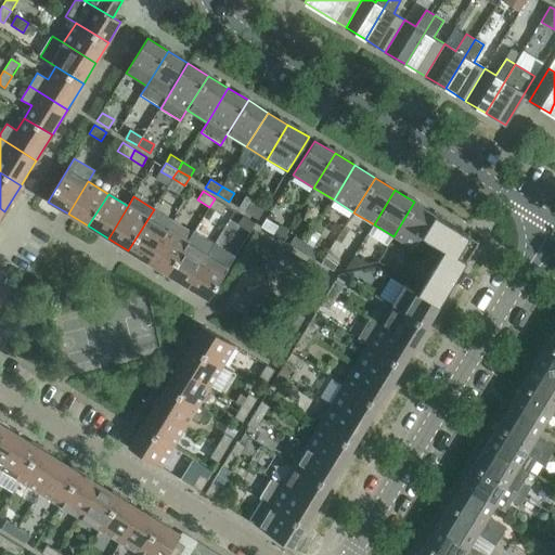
[(222,215),(227,206),(215,198),(209,207),(222,215)]
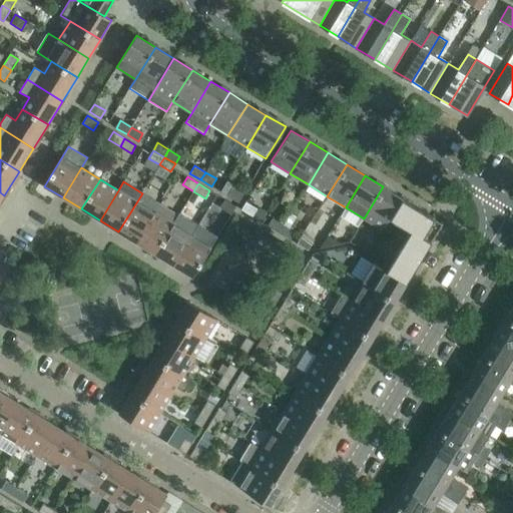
[(383,230),(391,217),(402,198),(383,186),(364,218),(383,230)]
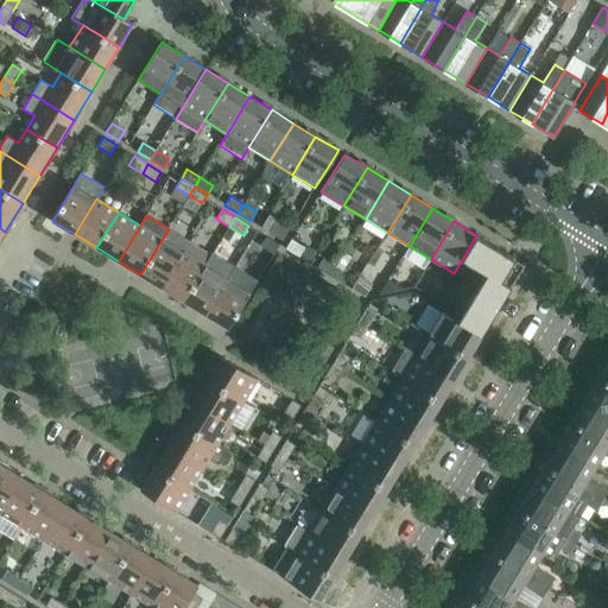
[(289,232),(276,223),(270,233),(283,240),(289,232)]
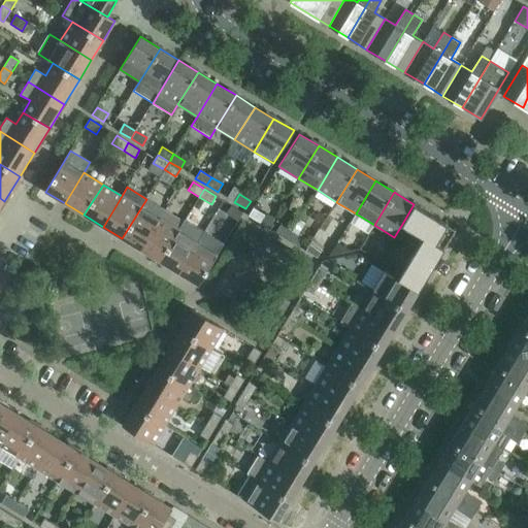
[(146,199),(122,238),(141,250),(165,210),(146,199)]
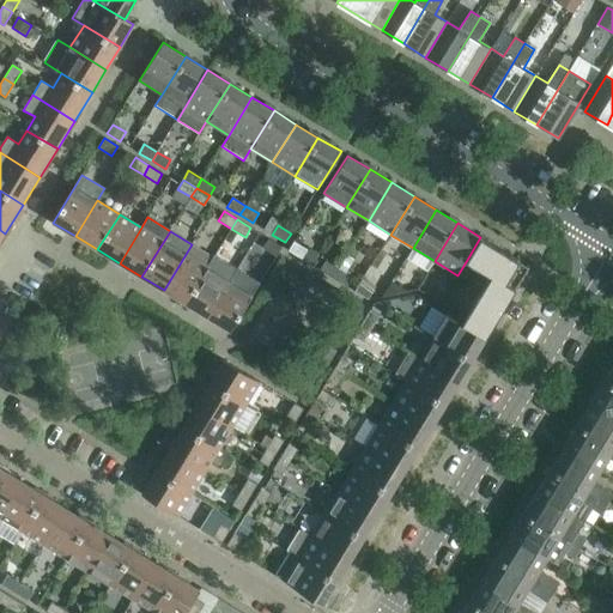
[(467,260),(491,275),(462,323),(485,338),(516,287),(507,281),(519,260),(480,237),(467,260)]
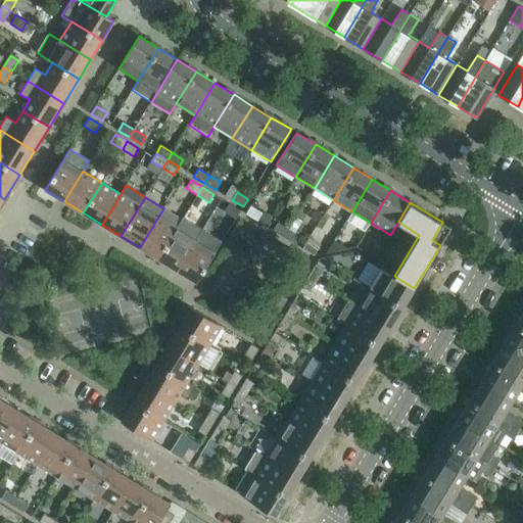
[(229,203),(225,211),(236,219),(241,210),(229,203)]
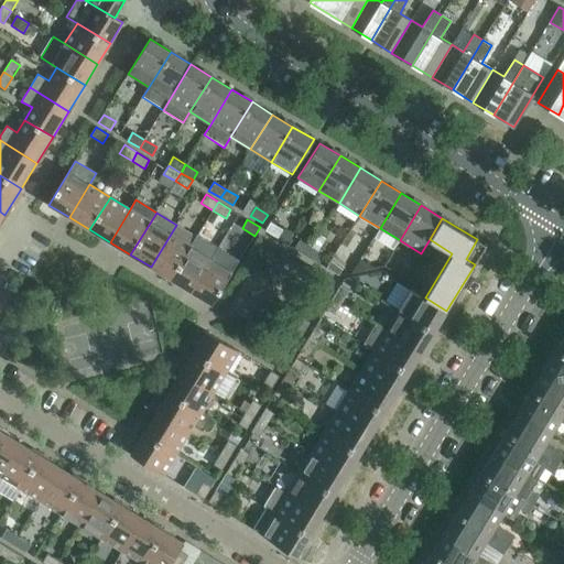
[(278,238),(283,229),(271,223),(266,230),(278,238)]
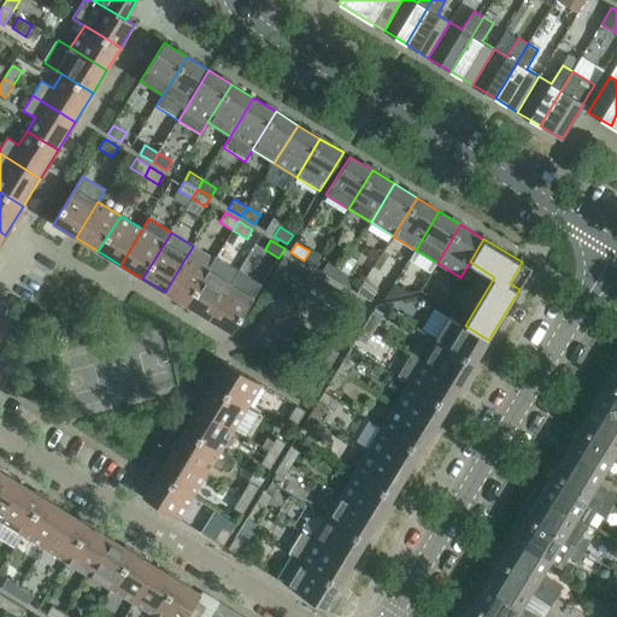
[(193,246),(165,292),(187,305),(209,270),(216,259),(193,246)]
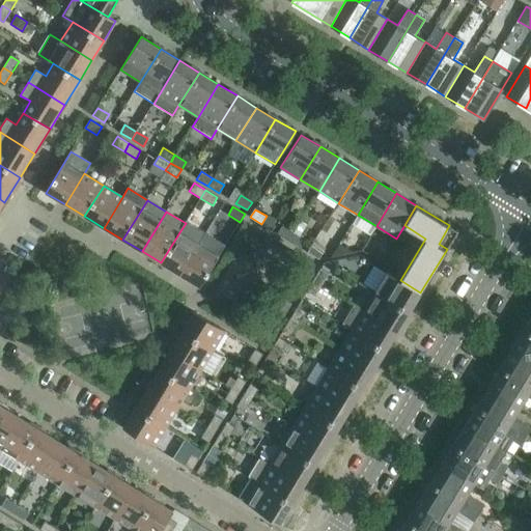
[(282,226),(277,234),(289,241),(294,233),(282,226)]
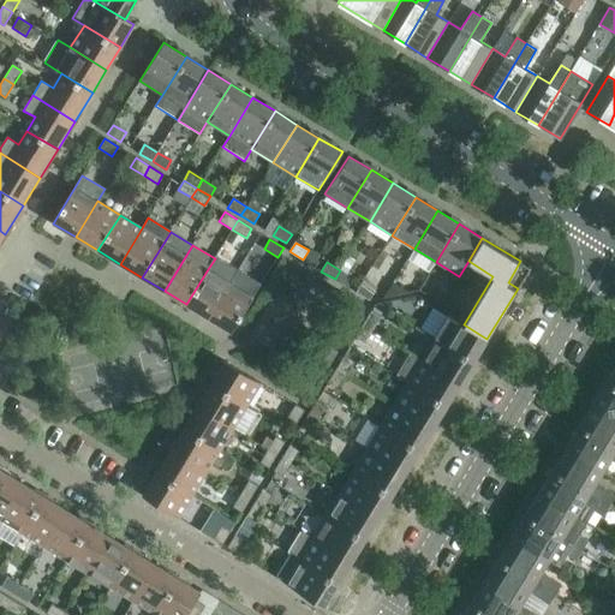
[(208,269),(186,304),(209,318),(231,282),(208,269)]
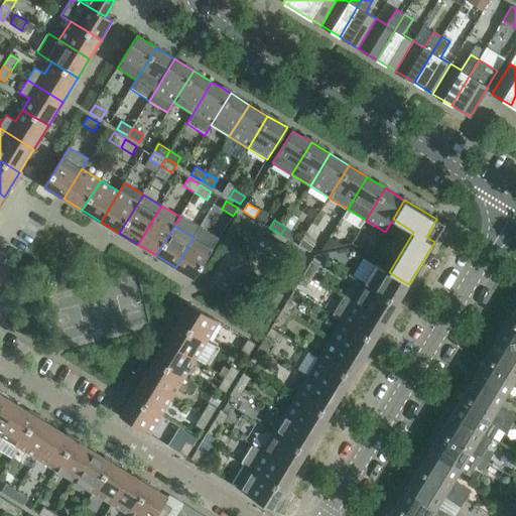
[(194,237),(175,267),(195,278),(219,238),(200,227),(194,237)]
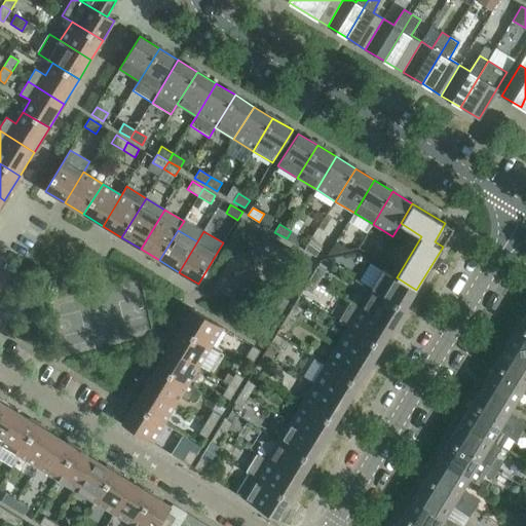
[(298,246),(302,237),(291,231),(287,238),(298,246)]
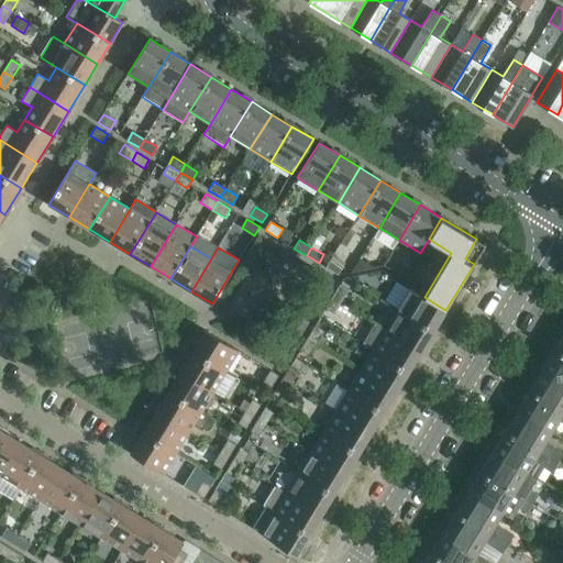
[(301,273),(307,264),(283,249),(277,257),(301,273)]
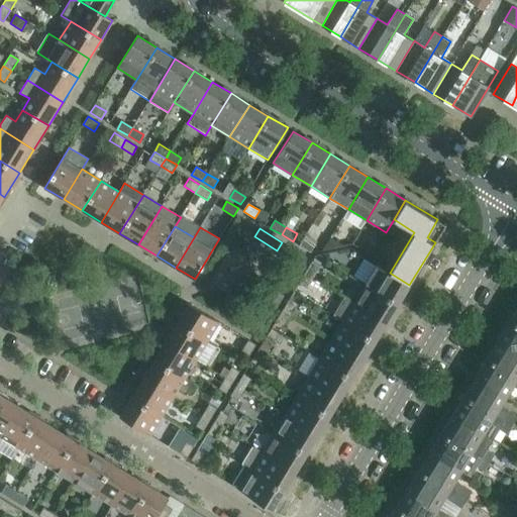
[(315,244),(304,237),(299,245),(311,252),(315,244)]
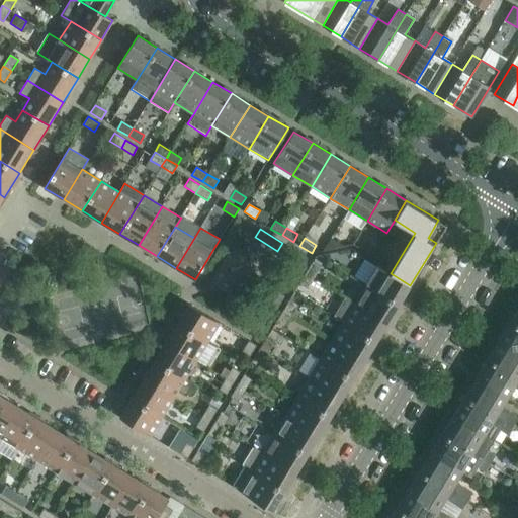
[(331,239),(324,251),(345,247),(331,239)]
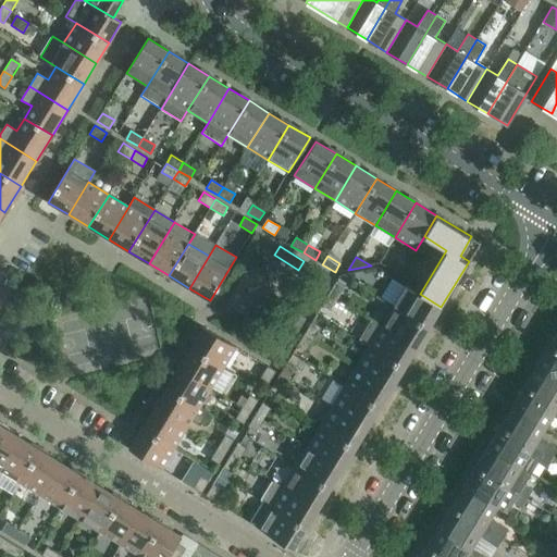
[(311,265),(306,274),(318,281),(323,273),(311,265)]
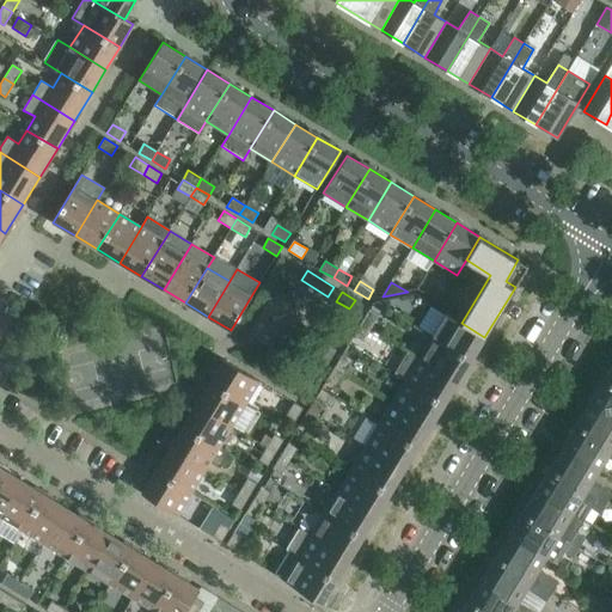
[(347,312),(356,318),(363,305),(355,300),(349,308),(347,312)]
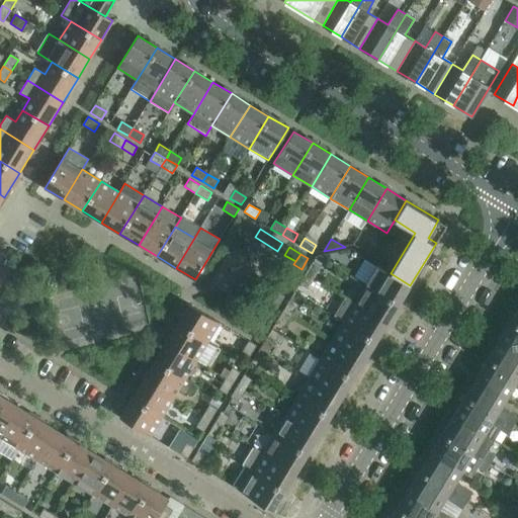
[(321,267),(313,262),(306,273),(314,278),(321,267)]
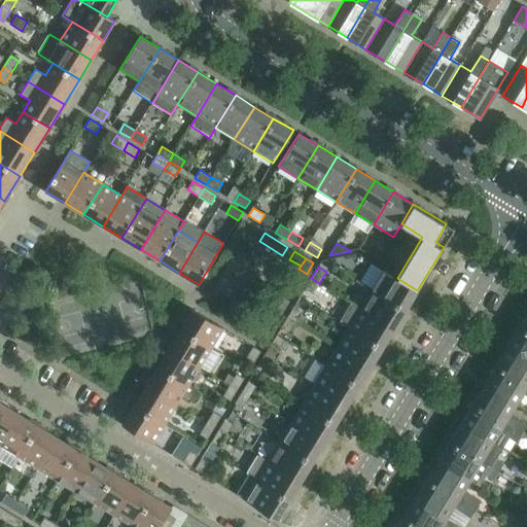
[(291,280),(300,285),(307,274),(299,269),(291,280)]
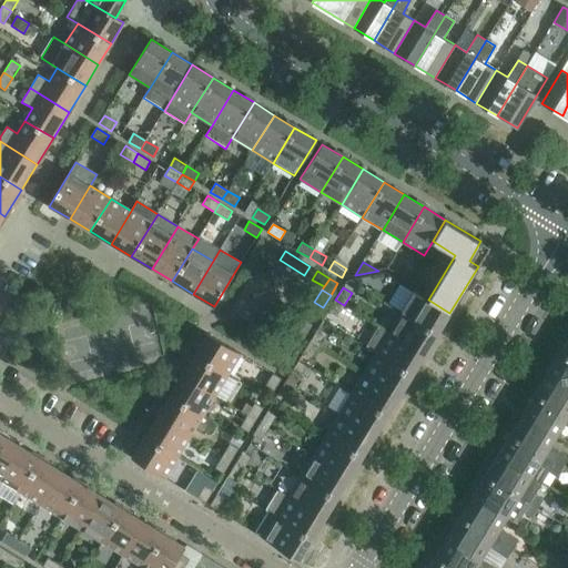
[(449,313),(428,300),(414,291),(402,312),(437,334),(449,313)]
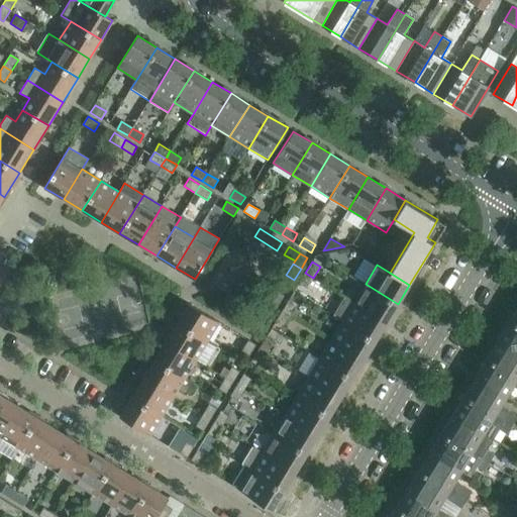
[(299,284),(307,289),(313,278),(305,273),(299,284)]
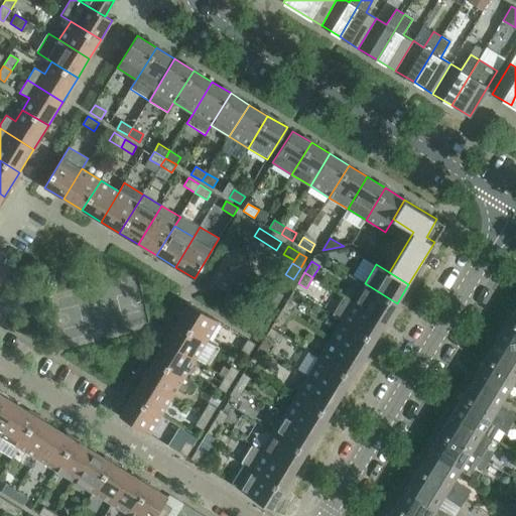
[(278,285),(286,290),(293,279),(285,274),(278,285)]
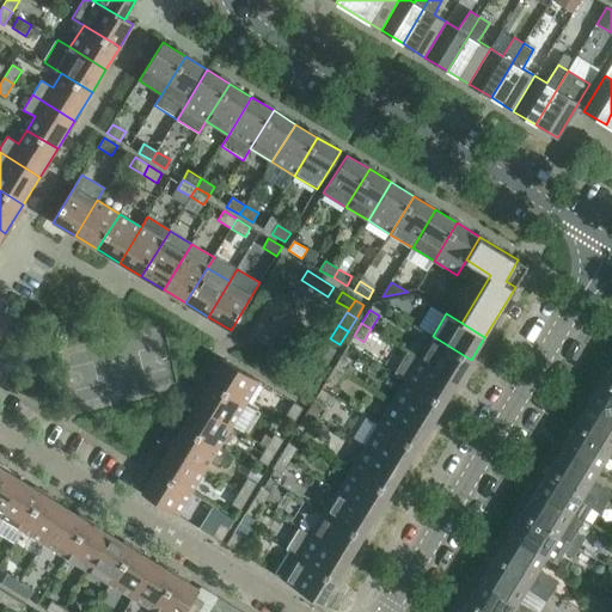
[(471,360),(433,336),(420,359),(457,381),(471,360)]
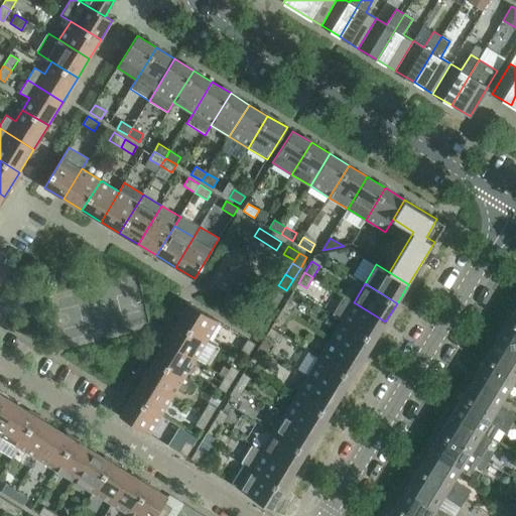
[(284,295),(276,290),(269,301),(277,306),(284,295)]
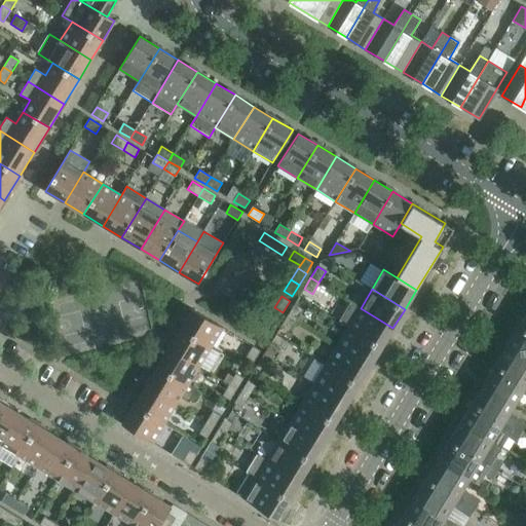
[(392,328),(361,308),(350,302),(339,321),(348,327),(381,347),(392,328)]
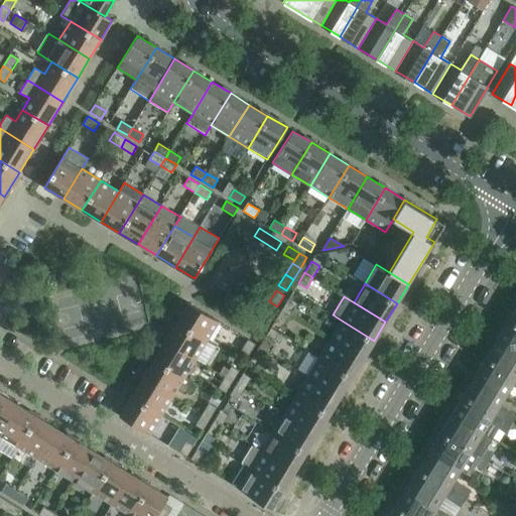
[(297,303),(289,298),(282,309),(290,314),(297,303)]
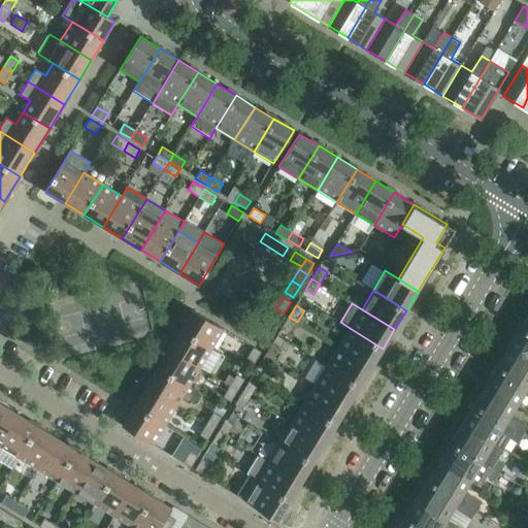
[(224,329),(193,310),(180,330),(211,349),(224,329)]
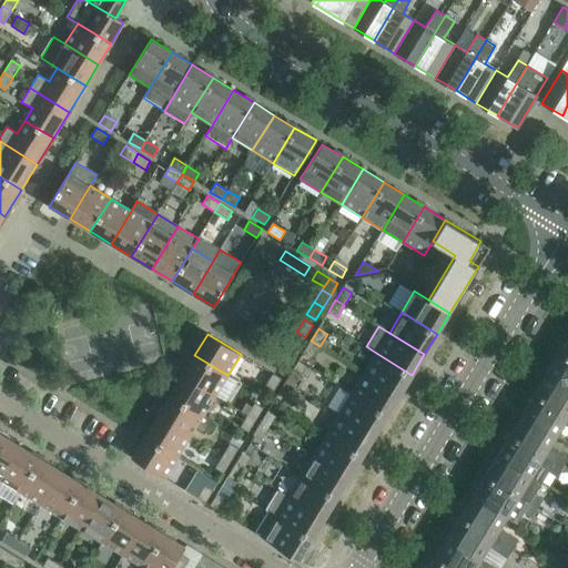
[(303,353),(312,358),(320,346),(311,341),(303,353)]
